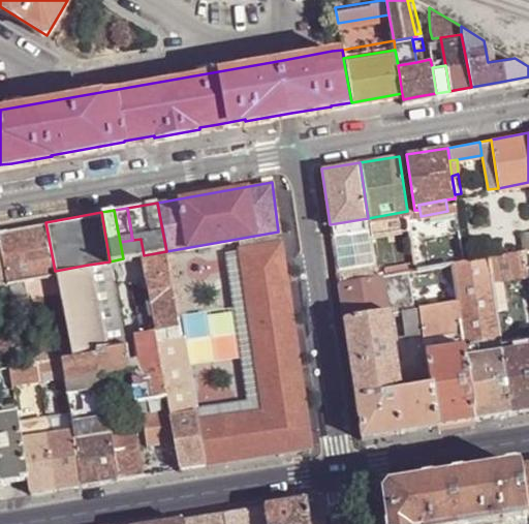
[(330,224),(331,234),(369,228),(368,218),(330,224)]
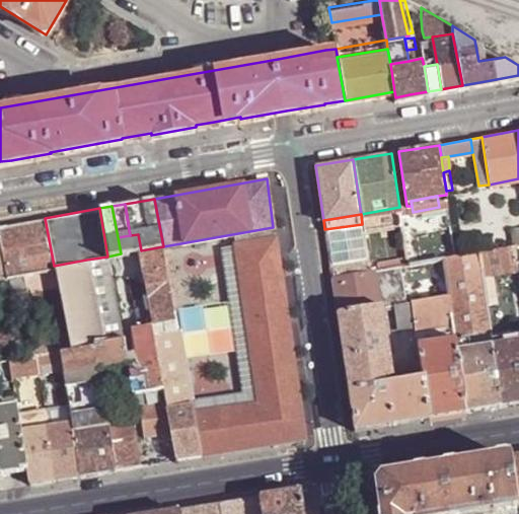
[(0,246),(3,266),(5,275),(25,272),(54,267),(54,266),(45,218),(0,224),(0,246)]
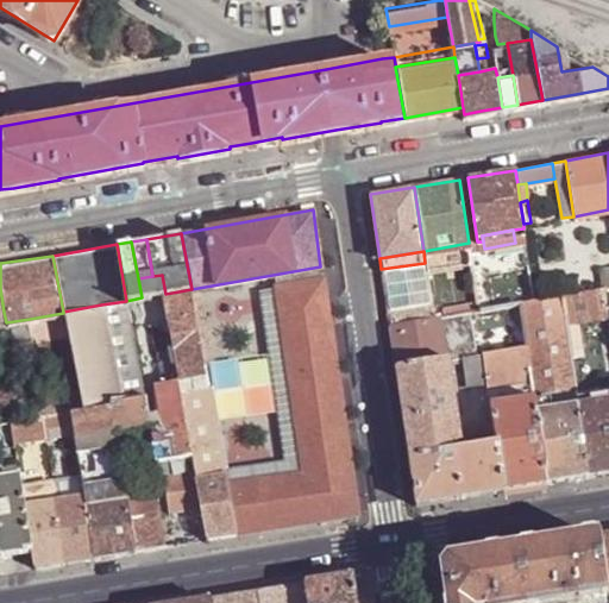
[(463,270),(468,311),(478,309),(471,269),(463,270)]
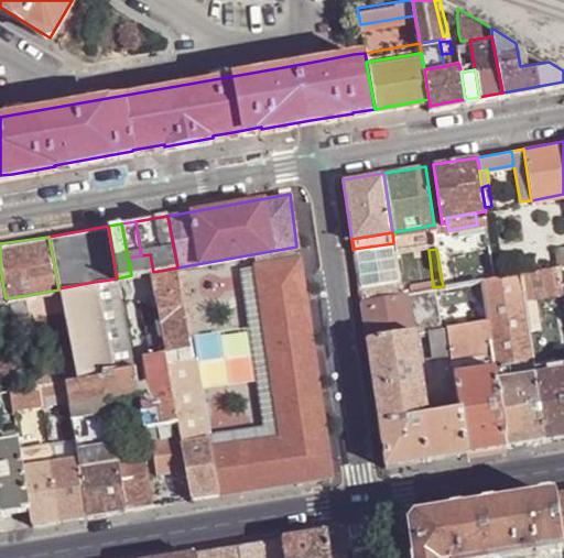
[(131,275),(153,272),(150,254),(141,255),(128,258),(131,275)]
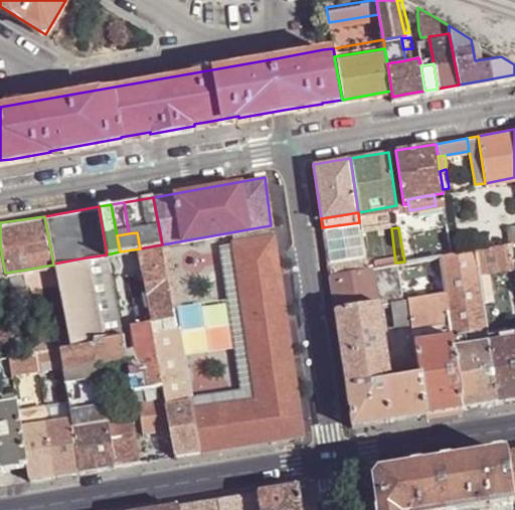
[(263,440),(302,434),(273,235),(233,242),(255,398),(263,440)]
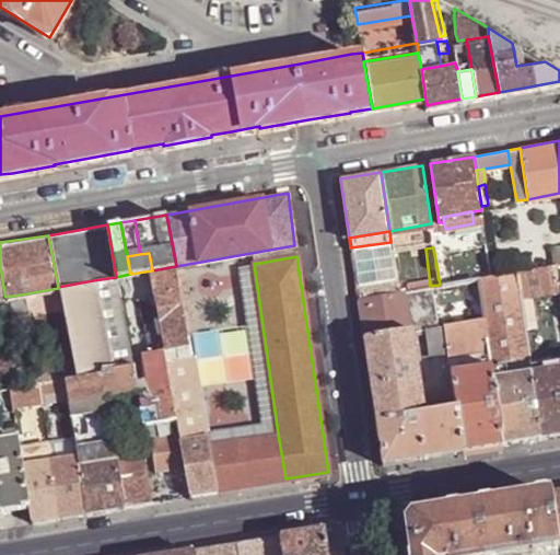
[(267,436),(278,434),(254,264),(242,266),(267,436)]
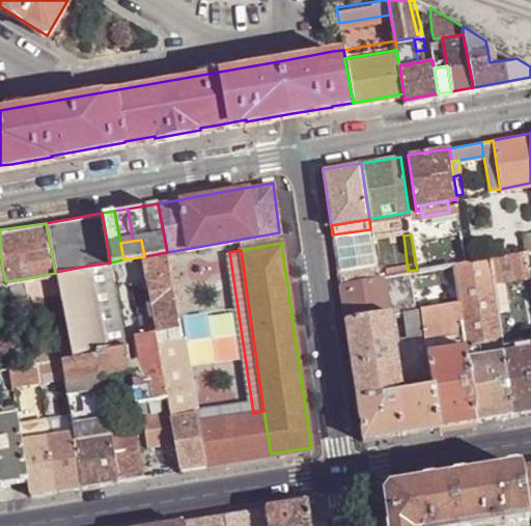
[(490,257),(492,280),(503,279),(529,274),(526,250),(525,250),(490,257)]
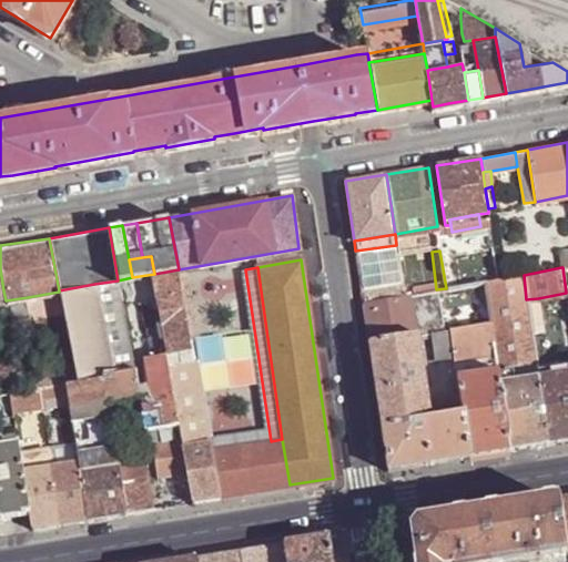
[(150,381),(158,427),(166,426),(179,423),(168,366),(195,360),(194,355),(192,344),(179,269),(154,274),(169,353),(145,357),(150,381)]
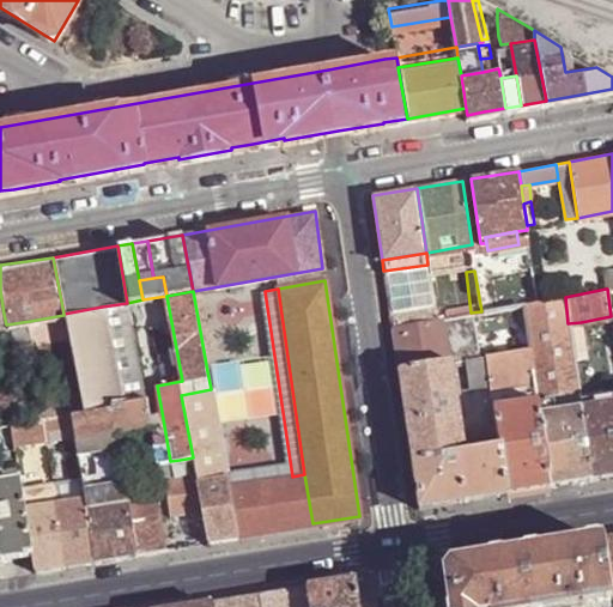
[(538,412),(581,405),(578,392),(571,344),(568,323),(565,297),(544,301),(536,302),(522,304),(528,347),(533,380),(535,398),(538,412)]
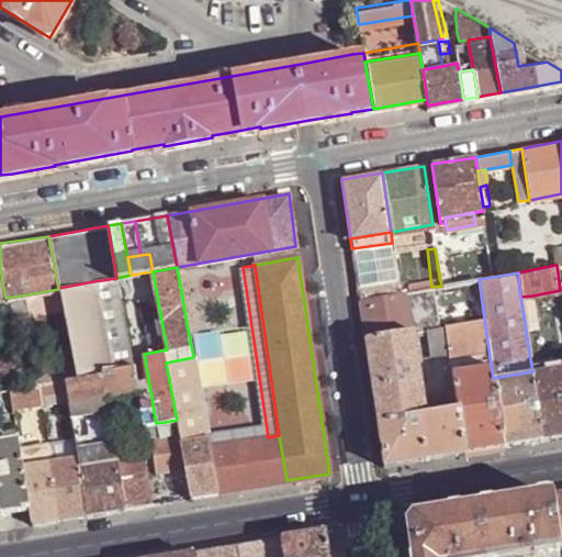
[(357,280),(359,300),(400,293),(397,274),(357,280)]
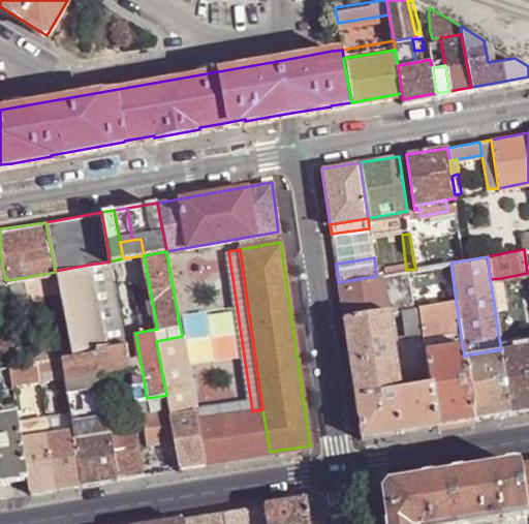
[(110,262),(88,265),(102,341),(107,341),(107,346),(112,345),(110,330),(121,328),(110,262)]
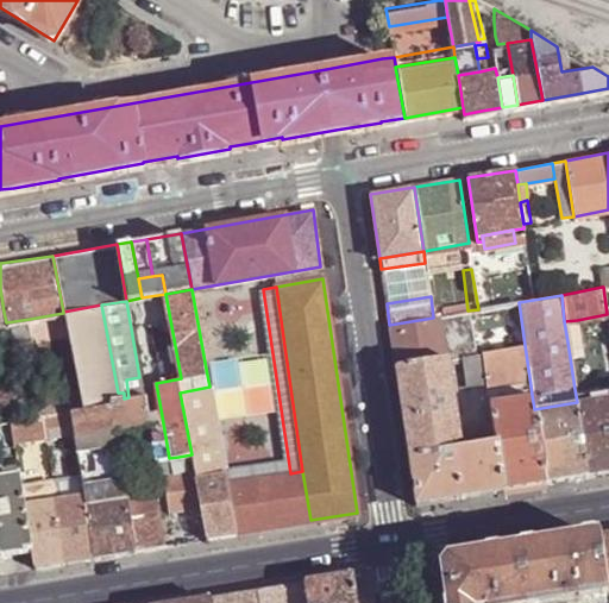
[(79,391),(80,407),(110,401),(119,400),(118,393),(101,305),(63,312),(63,313),(79,391)]
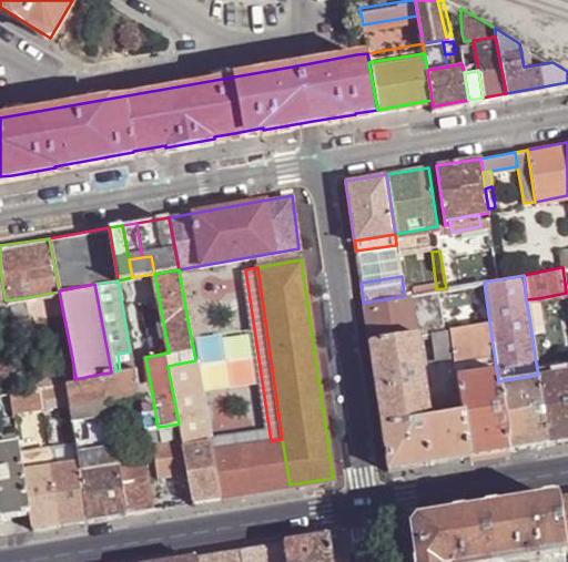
[(409,295),(416,334),(418,334),(430,331),(443,330),(436,289),(409,295)]
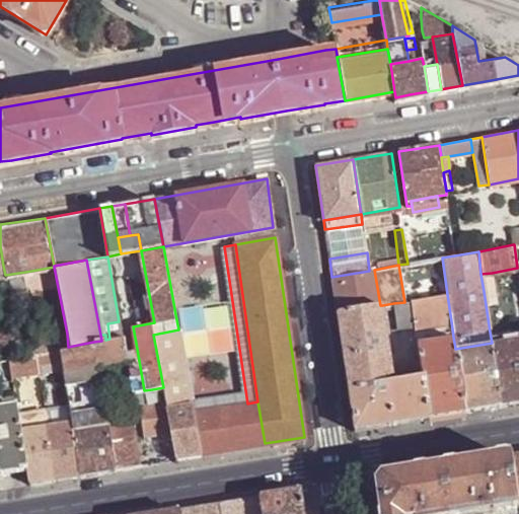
[(331,277),(337,313),(380,305),(374,270),(369,271),(331,277)]
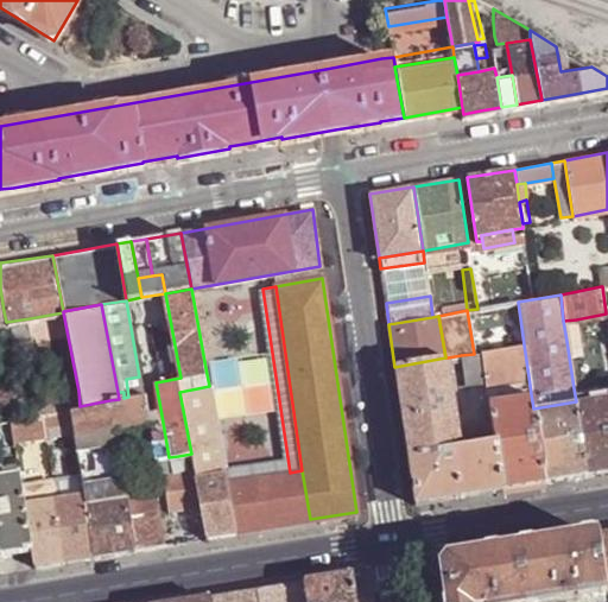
[(7,325),(10,340),(33,335),(30,318),(6,322),(7,325)]
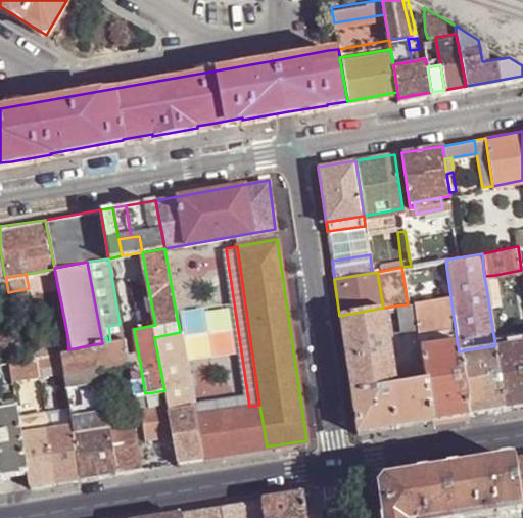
[(487,293),(497,292),(495,275),(484,276),(487,293)]
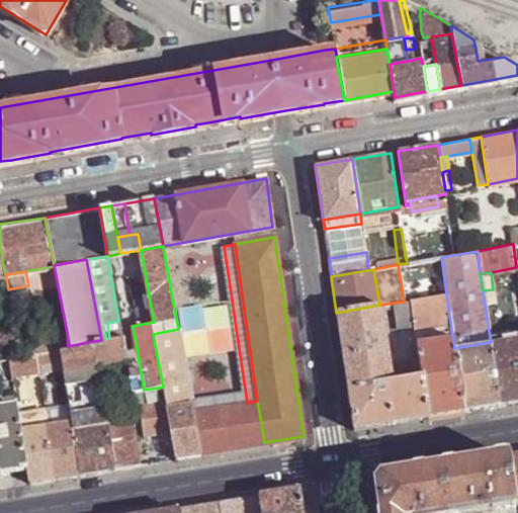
[(446,293),(411,300),(414,323),(415,328),(450,321),(446,293)]
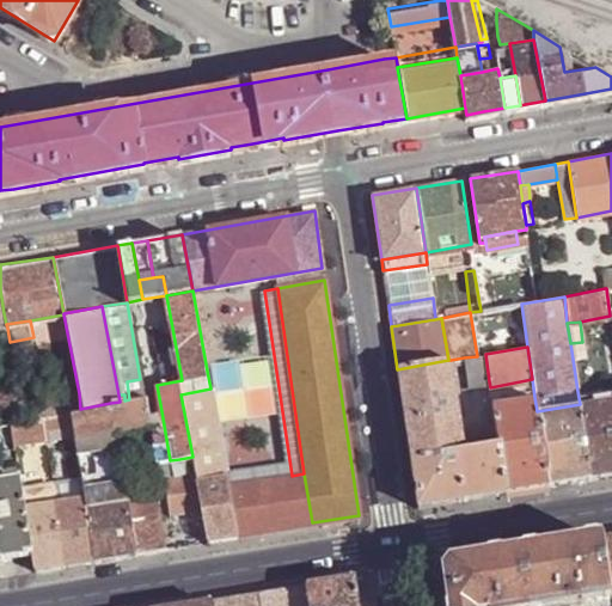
[(469,385),(489,381),(485,354),(477,356),(464,357),(469,385)]
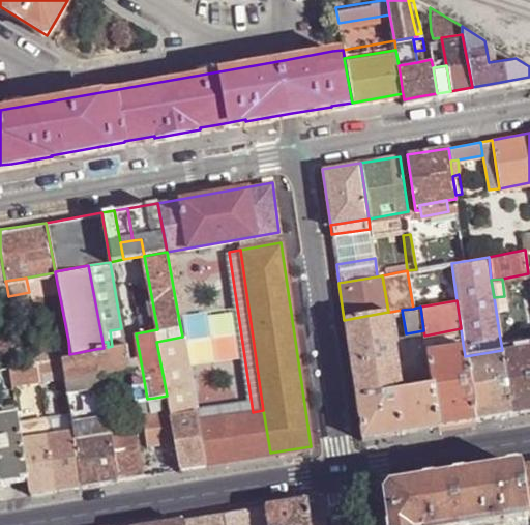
[(344,320),(355,398),(398,390),(398,388),(396,384),(400,384),(390,312),(388,312),(344,320)]
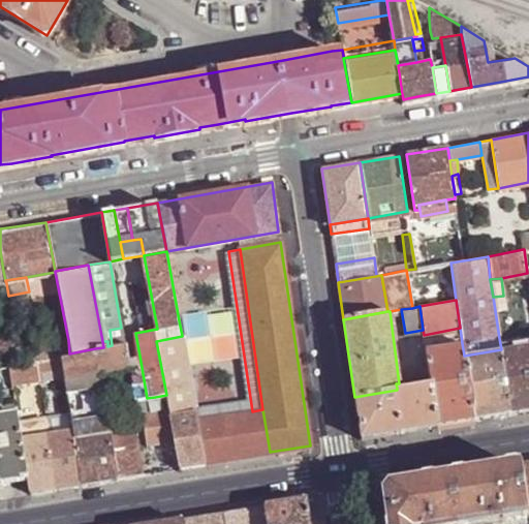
[(179,320),(181,331),(188,330),(186,319),(179,320)]
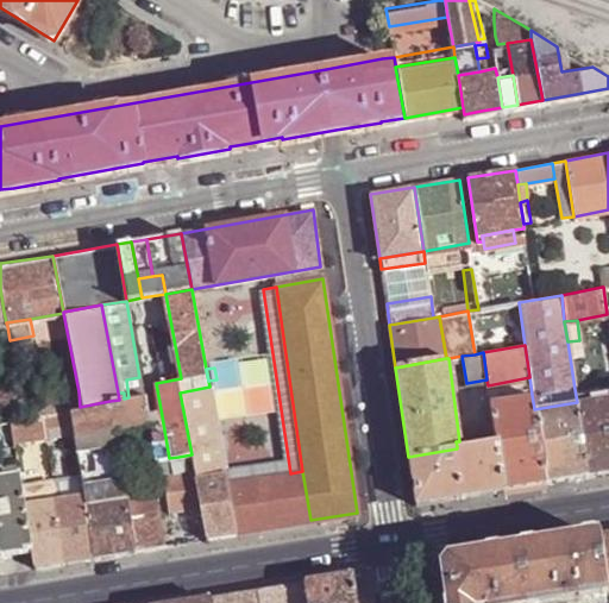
[(126,379),(129,397),(143,395),(139,377),(126,379)]
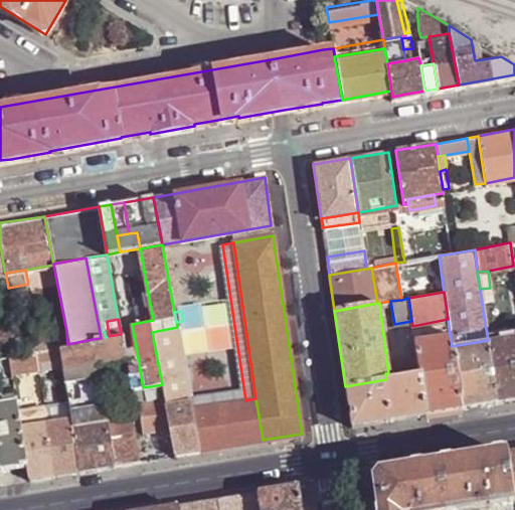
[(412,326),(414,340),(450,334),(448,319),(412,326)]
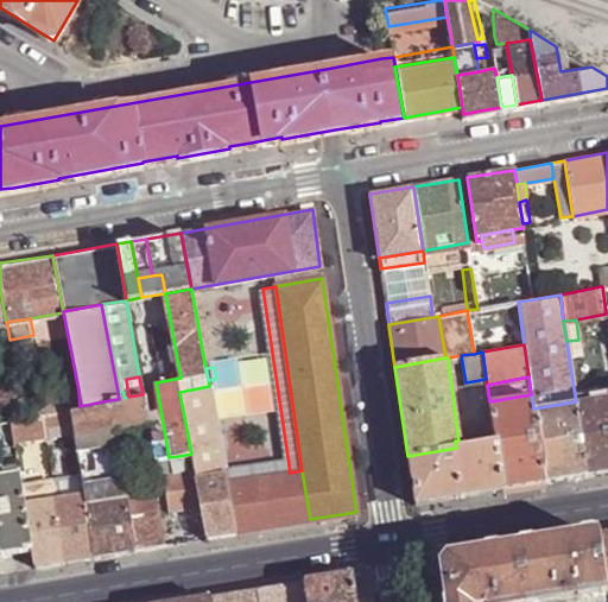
[(0,379),(0,412),(21,409),(20,400),(16,378),(0,379)]
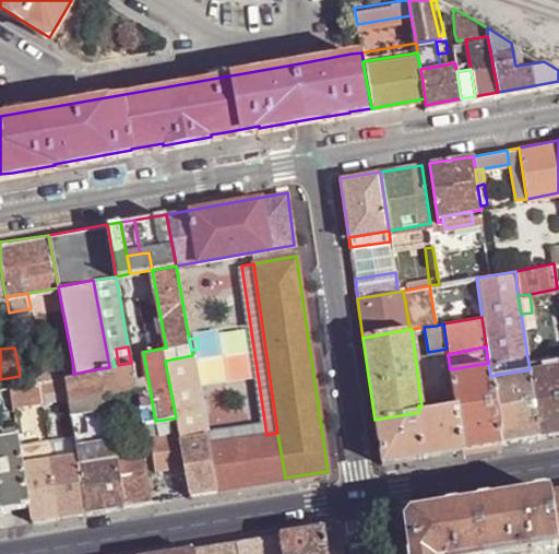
[(198,379),(210,377),(205,349),(199,349),(191,350),(192,355),(198,379)]
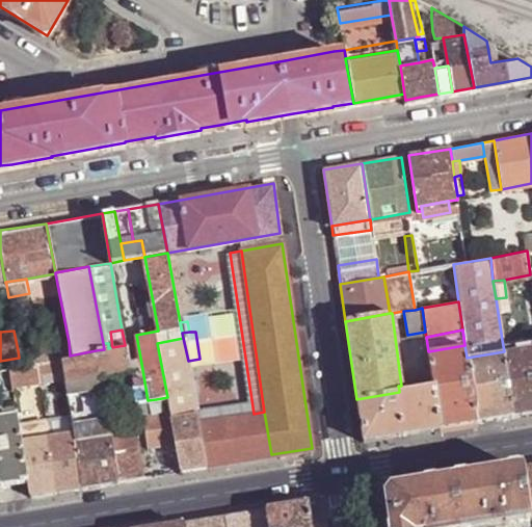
[(502,340),(504,351),(529,347),(527,336),(502,340)]
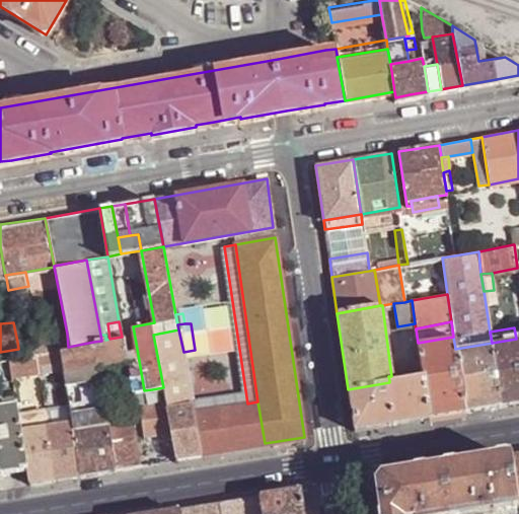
[(167,406),(192,401),(183,352),(178,329),(153,335),(163,387),(169,386),(170,390),(164,391),(165,399),(167,406)]
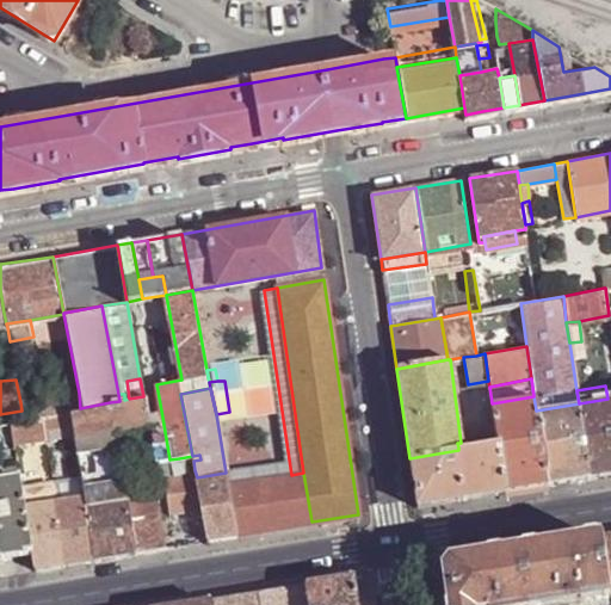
[(80,408),(79,393),(20,402),(22,411),(23,418),(37,415),(67,411),(80,408)]
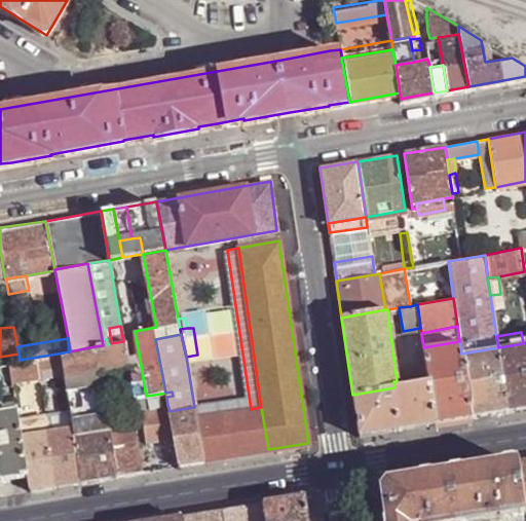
[(99,369),(127,365),(126,356),(123,341),(111,343),(107,344),(103,345),(95,346),(99,369)]
